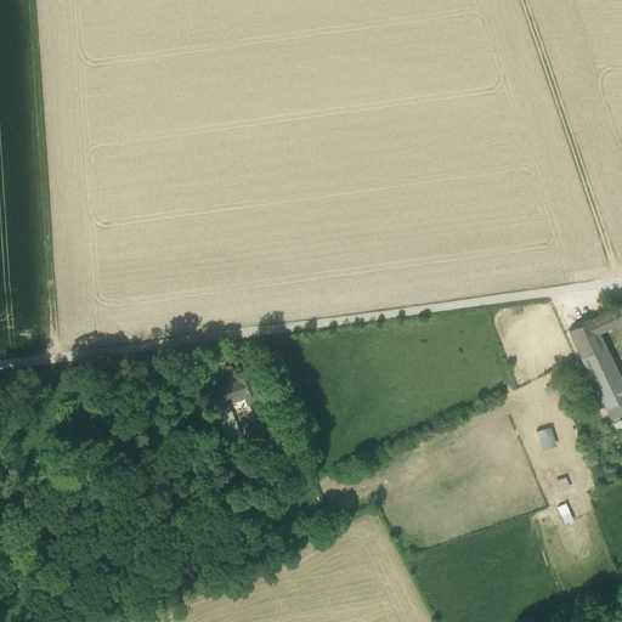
[(621,375),(620,377),(599,334),(621,322),(621,307),(621,305),(569,331),(605,410),(621,401),(621,375)]
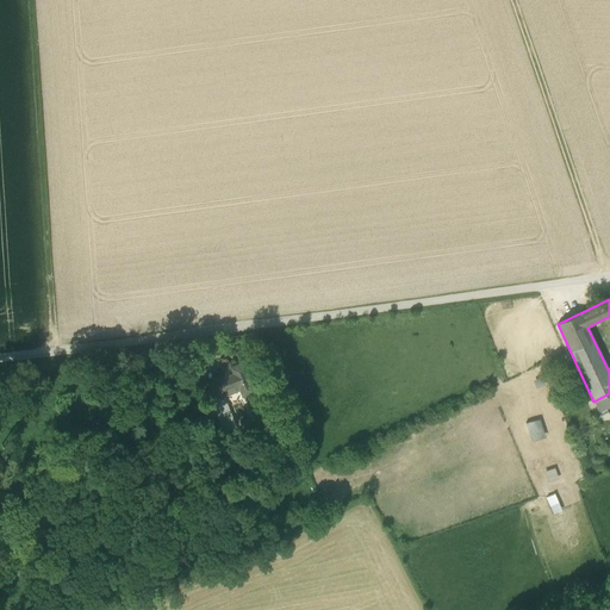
[(213,383),(218,394),(222,393),(238,386),(241,390),(243,396),(253,391),(242,363),(231,367),(234,374),(213,383)]
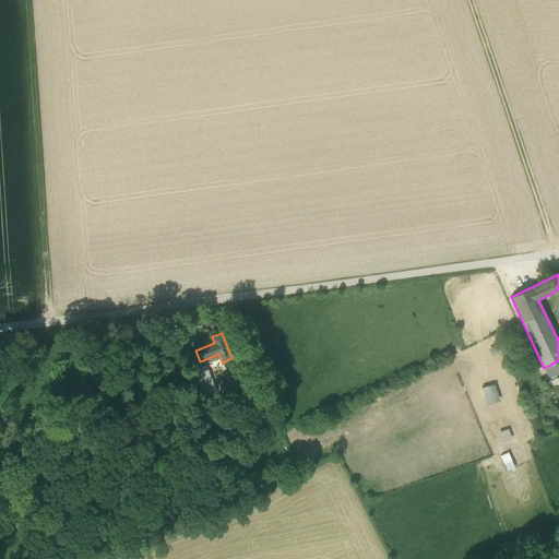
[(188,353),(192,365),(200,361),(195,351),(188,353)]
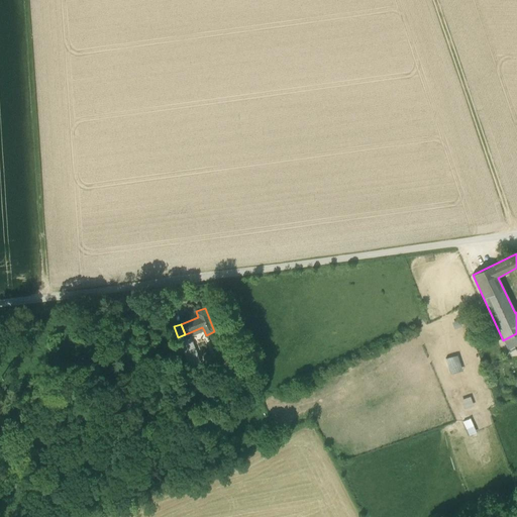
[(422,346),(430,344),(427,332),(419,334),(422,346)]
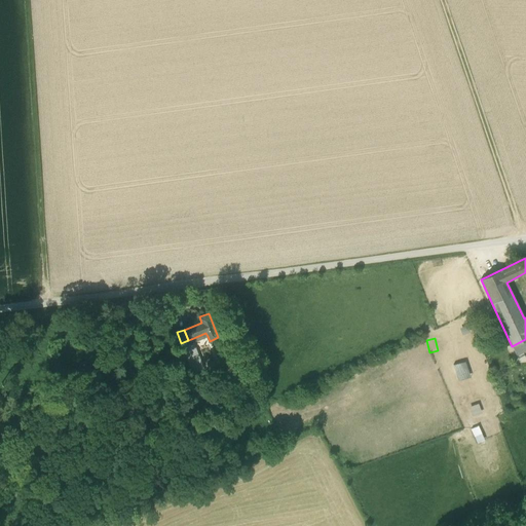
[(193,342),(191,339),(188,340),(181,343),(188,361),(189,365),(192,372),(203,368),(193,342)]
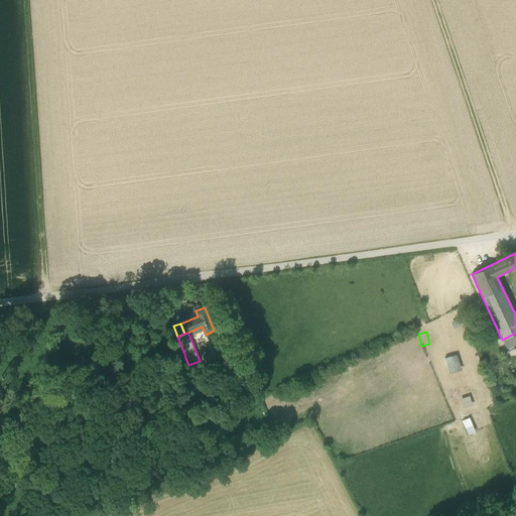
[(448,372),(460,370),(457,353),(444,356),(448,372)]
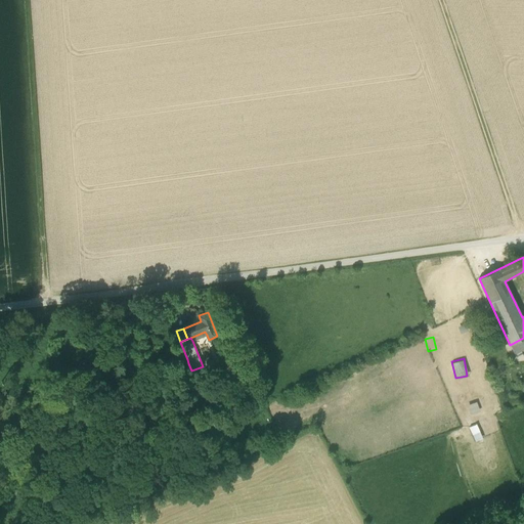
[(230,381),(236,398),(248,394),(242,377),(230,381)]
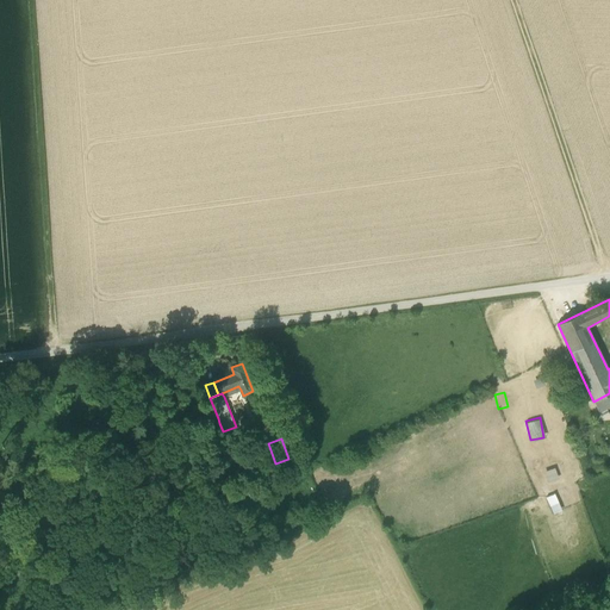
[(579,459),(570,460),(572,481),(582,480),(579,459)]
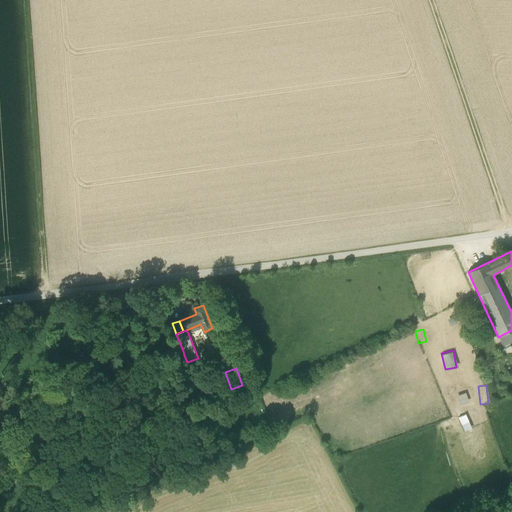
[(464,412),(457,415),(464,431),(471,428),(464,412)]
